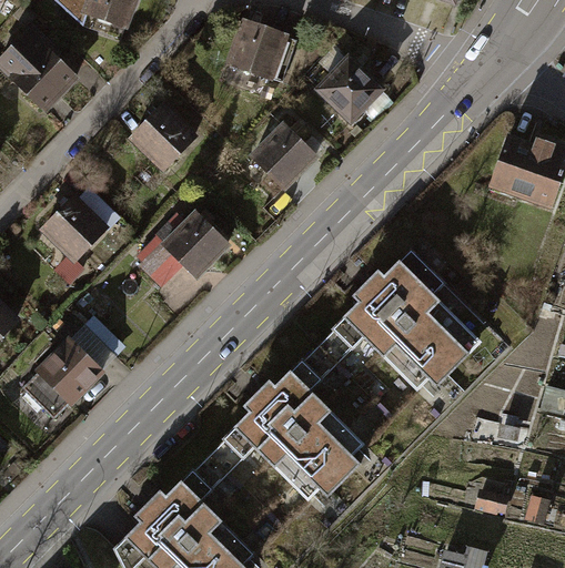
[(59,0),(86,24),(90,12),(114,21),(110,33),(124,39),(138,0),(59,0)]
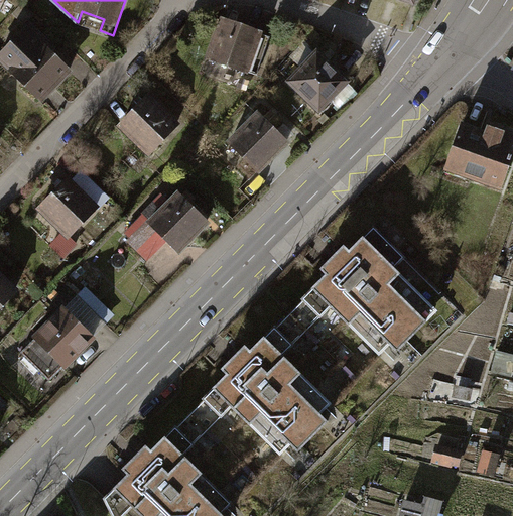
[(225,19),(212,57),(259,73),(271,35),(225,19)]
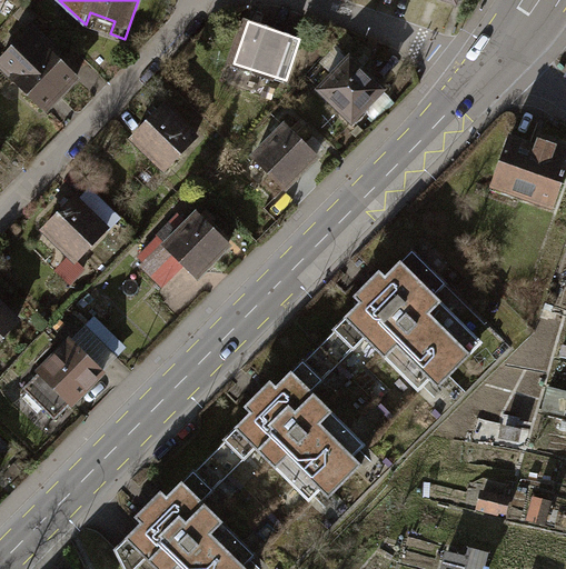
[(31,31),(1,62),(48,108),(78,77),(31,31)]
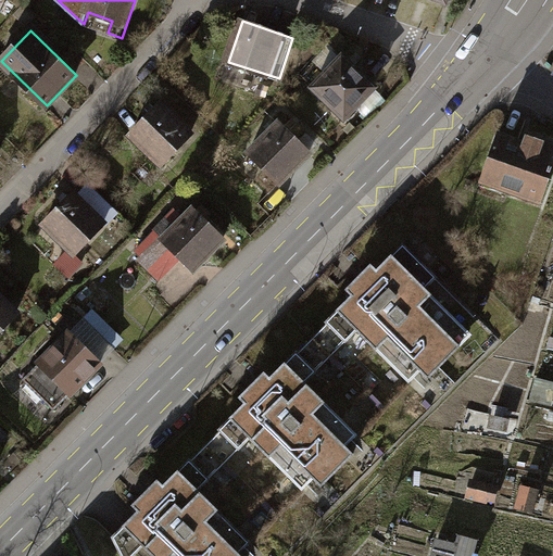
[(343,58),(315,87),(347,117),(375,87),(343,58)]
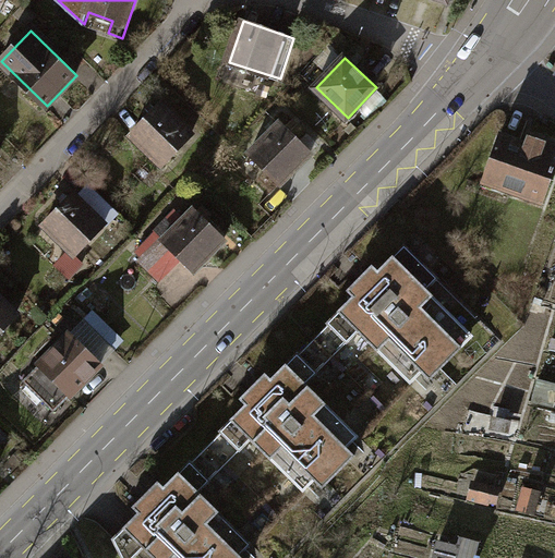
[(164,105),(133,135),(163,165),(193,134),(164,105)]
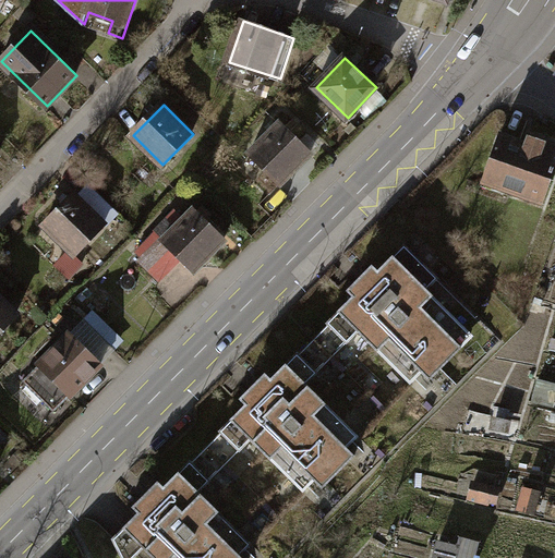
[(280,122),(251,153),(282,184),(312,154),(280,122)]
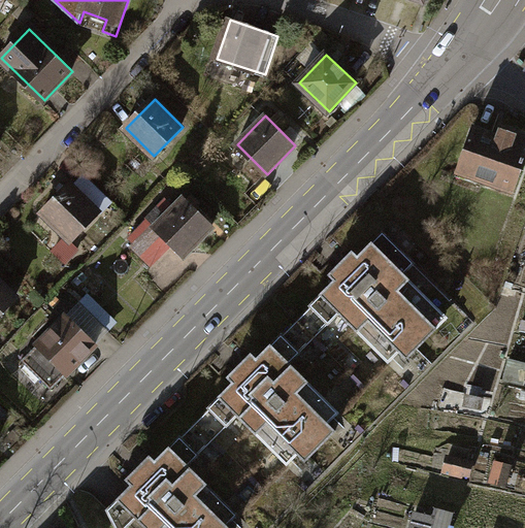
[(499,136),(471,127),(457,172),(516,191),(524,163),(524,135),(502,129),(499,136)]
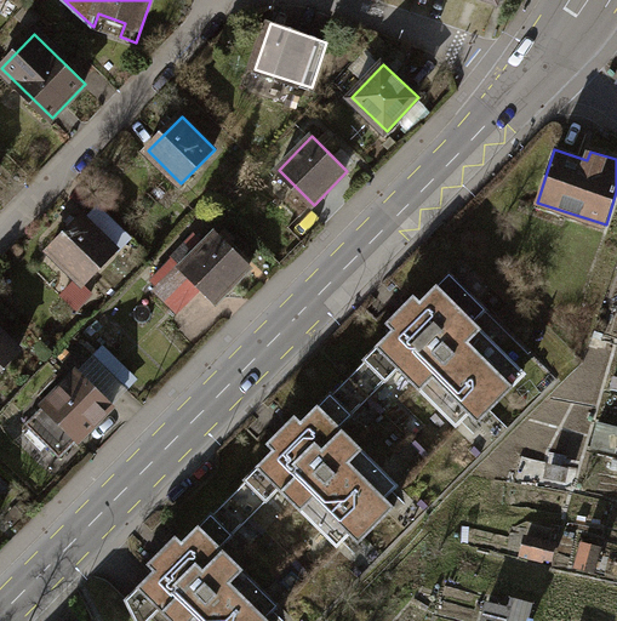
[(87,220),(118,249),(120,251),(133,238),(101,205),(87,220)]
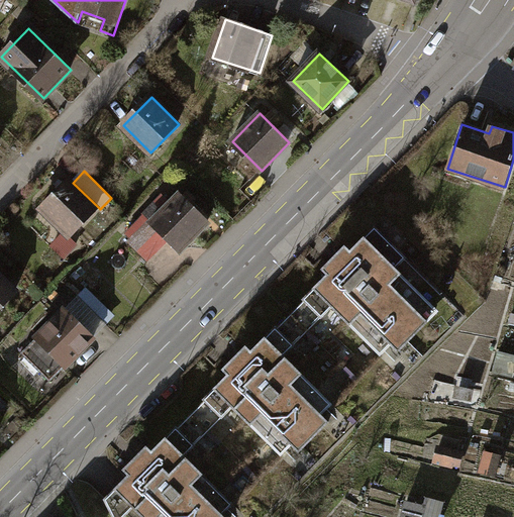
[(98,207),(73,183),(71,181),(42,209),(70,236),(98,207)]
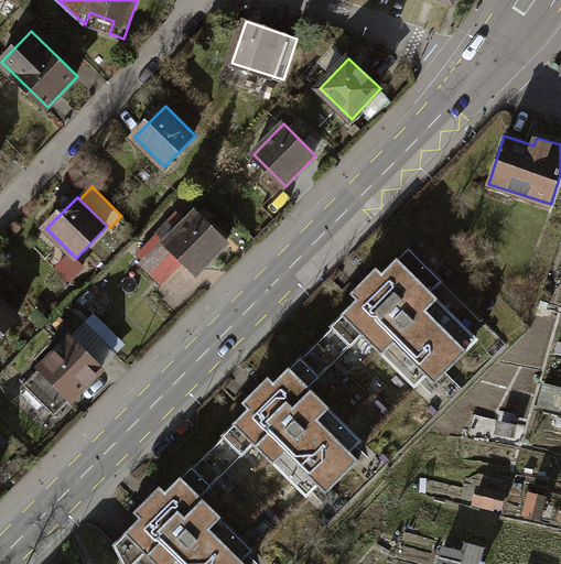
[(187,221),(166,242),(187,262),(197,272),(228,242),(207,223),(213,217),(202,206),(187,221)]
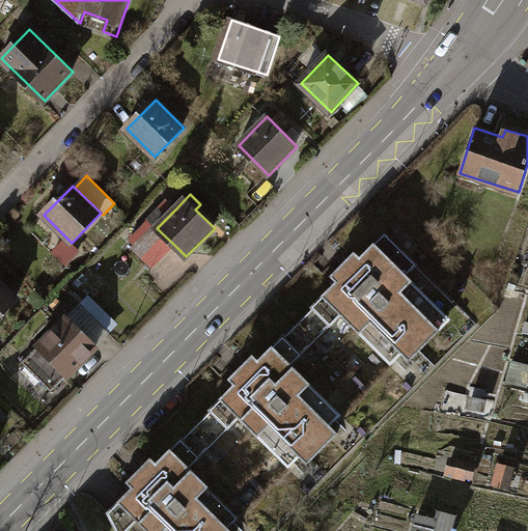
[(157,228),(176,208),(168,199),(126,242),(154,270),(176,247),(157,228)]
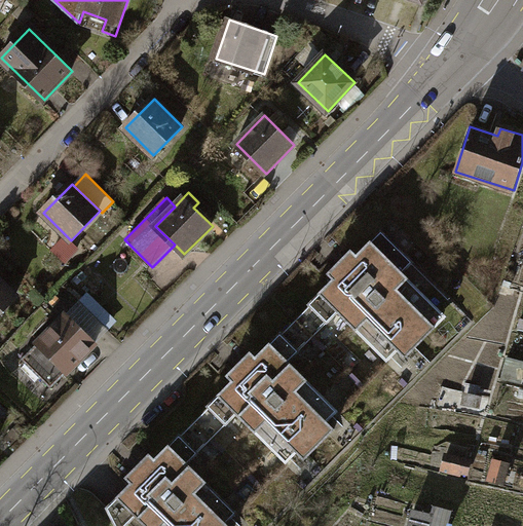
[(399,250),(380,231),(356,256),(349,250),(325,274),(330,279),(305,304),(307,306),(293,321),(311,339),(337,314),(386,363),(397,352),(403,359),(434,327),(427,321),(439,309),(387,260),(399,250)]
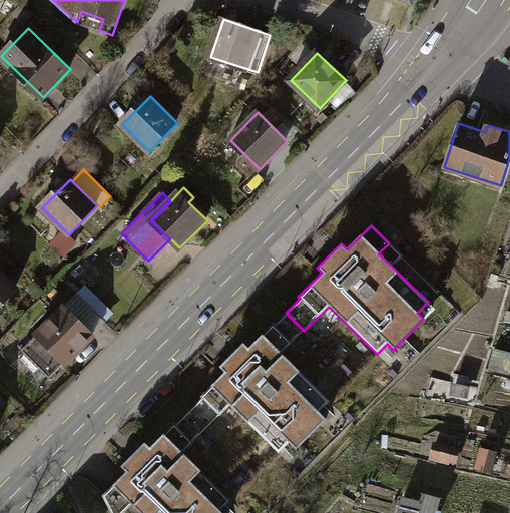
[(0,270),(0,306),(18,289),(0,270)]
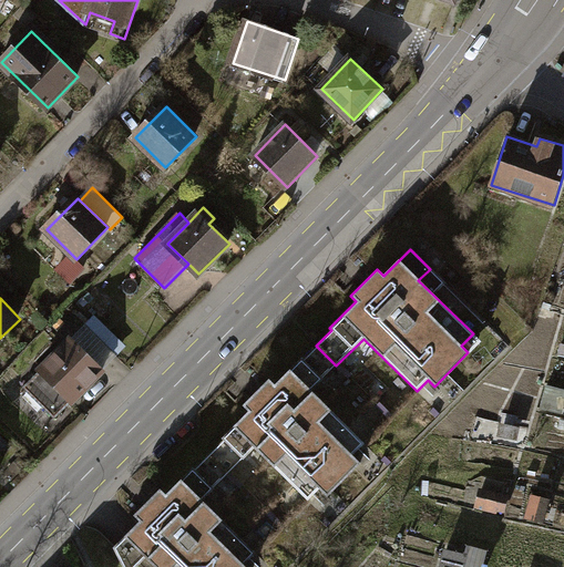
[(95,319),(90,325),(118,352),(124,347),(95,319)]
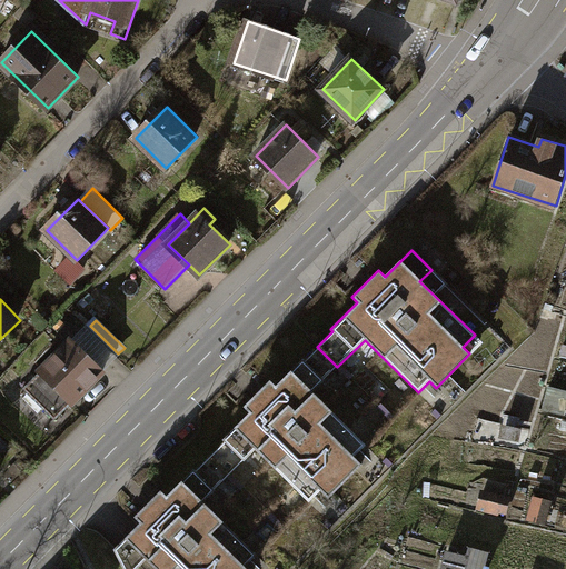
[(72,340),(25,387),(58,419),(105,372),(72,340)]
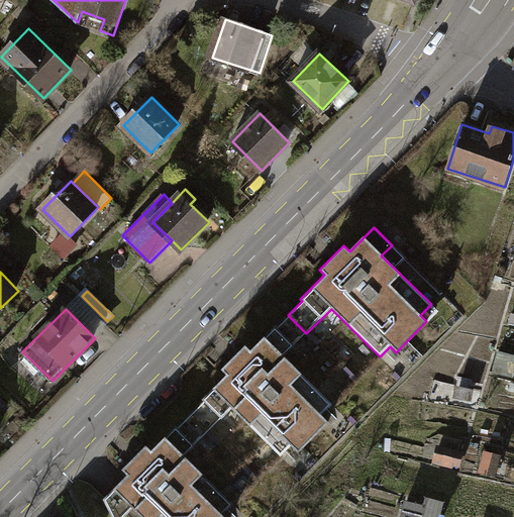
[(306,333),(288,315),(276,327),(274,325),(249,349),(244,344),(219,369),(225,375),(201,398),(203,401),(190,413),(208,431),(232,407),(279,455),(290,444),(297,451),(326,422),(319,415),(331,403),(284,355),(306,333)]
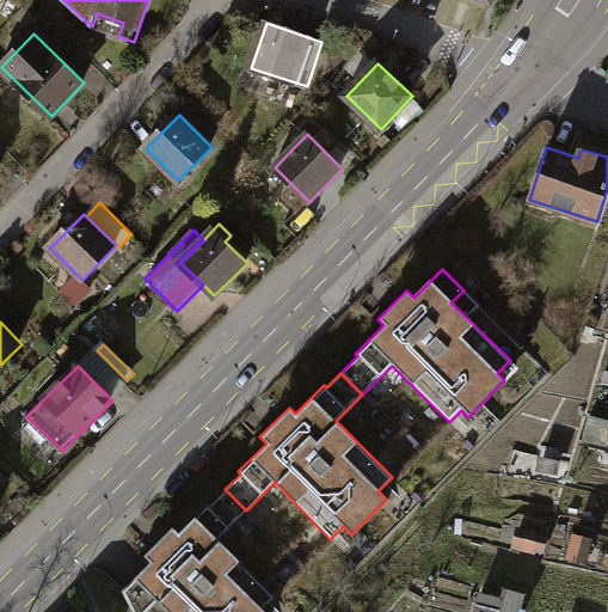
[(246,510),(225,489),(209,505),(207,503),(177,532),(171,526),(142,555),(149,562),(122,589),(131,611),(145,611),(157,601),(166,611),(264,611),(263,610),(276,597),(217,539),(246,510)]
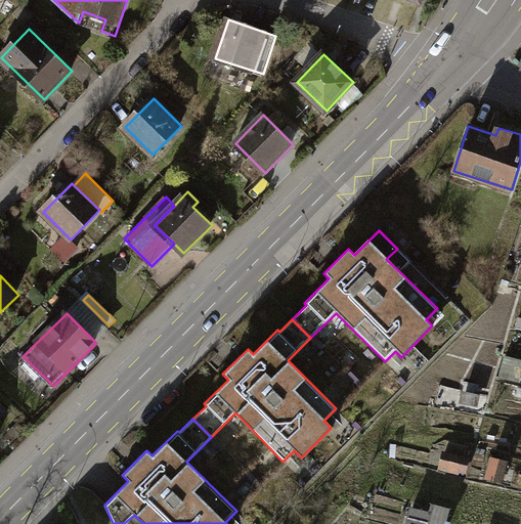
[(19,422),(10,431),(17,438),(27,429),(19,422)]
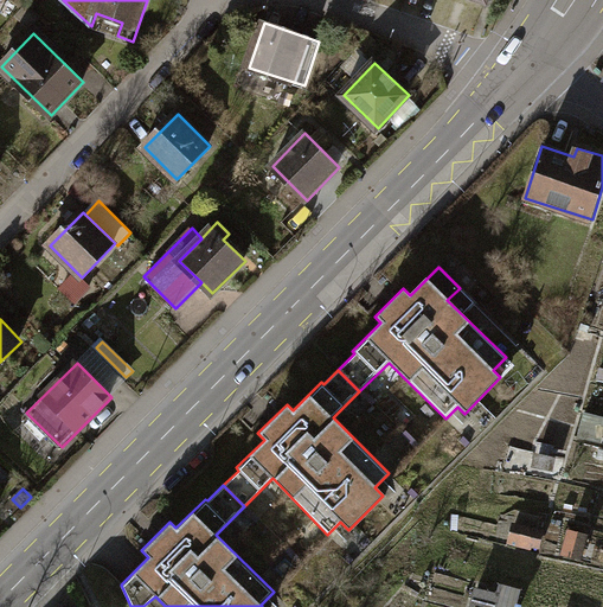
[(546,549),(550,534),(521,526),(518,542),(546,549)]
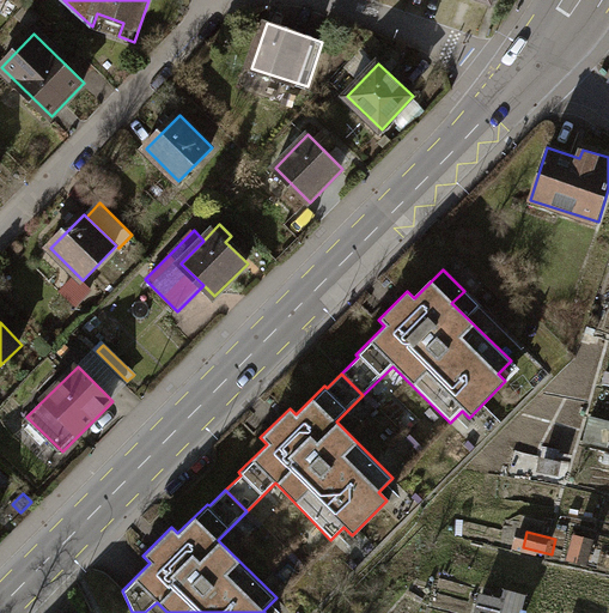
[(528,612),(529,592),(507,592),(506,596),(485,596),(483,612),(528,612)]
